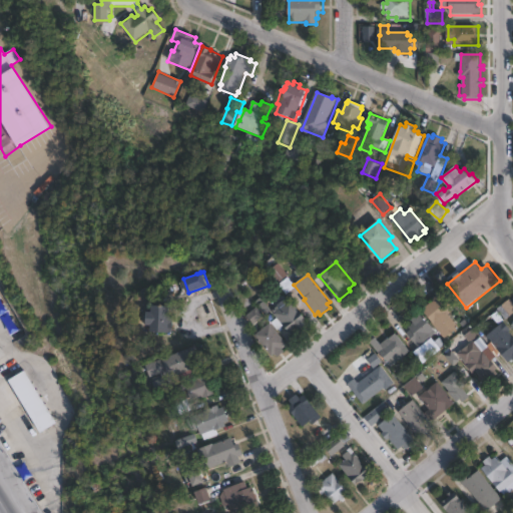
[(460,328),(445,339),(423,310),(434,301),(433,299),(443,292),(453,306),(450,309),(452,312),(449,314),(460,328)]
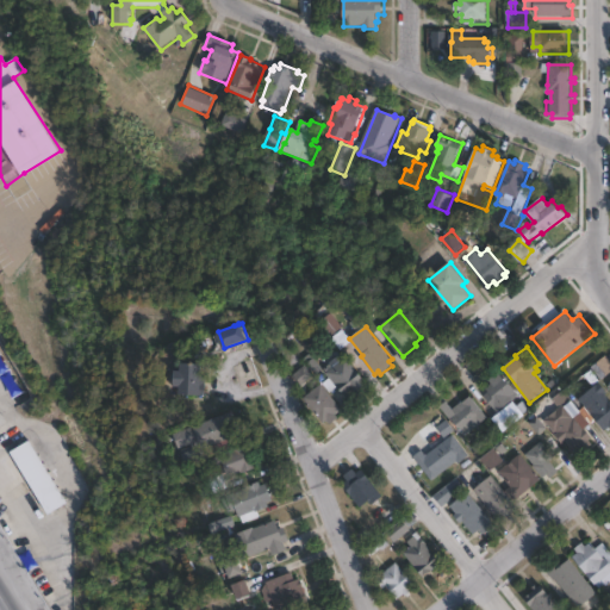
[(609,359),(609,373),(602,380),(592,367),(607,355),(609,359)]
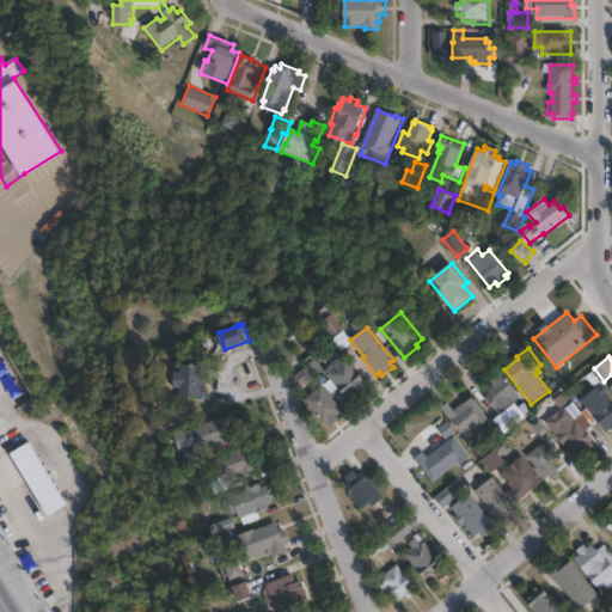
[(348,357),(365,380),(363,381),(367,386),(355,396),(353,391),(346,397),(325,369),(332,365),(335,367),(348,357)]
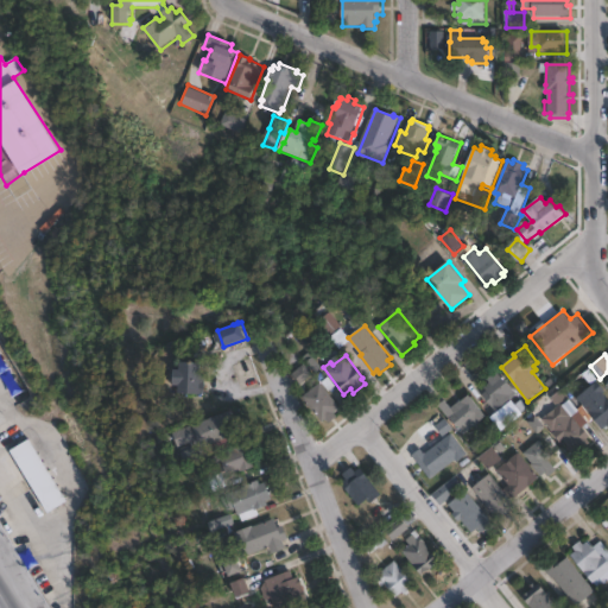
[(204,362),(203,374),(206,375),(206,391),(202,391),(202,394),(181,393),(181,385),(175,385),(176,368),(182,369),(182,361),(204,362)]
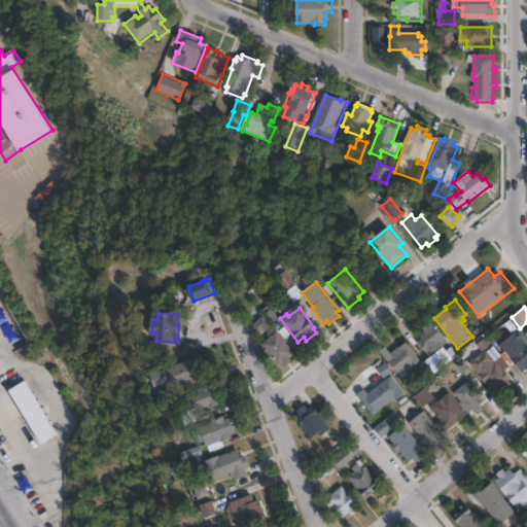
[(431,321),(436,327),(438,326),(450,342),(430,357),(419,342),(423,339),(420,336),(425,331),(423,328),(431,321)]
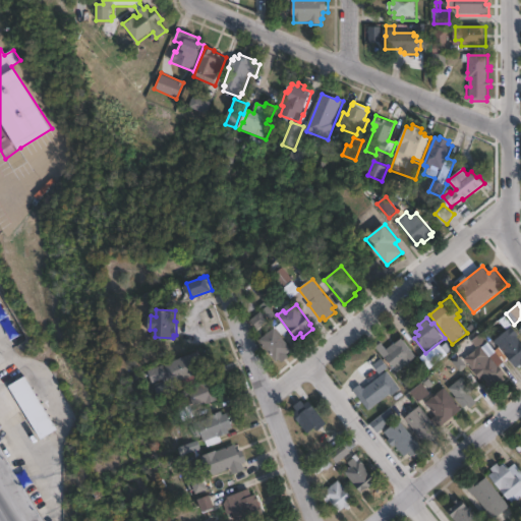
[(517,336),(520,341),(520,365),(518,368),(510,358),(501,365),(507,372),(503,375),(507,380),(498,387),(496,383),(491,386),(484,377),(480,380),(464,359),(478,348),(472,341),(481,333),(488,342),(489,341),(496,350),(500,347),(495,341),(513,327),(519,335),(517,336)]
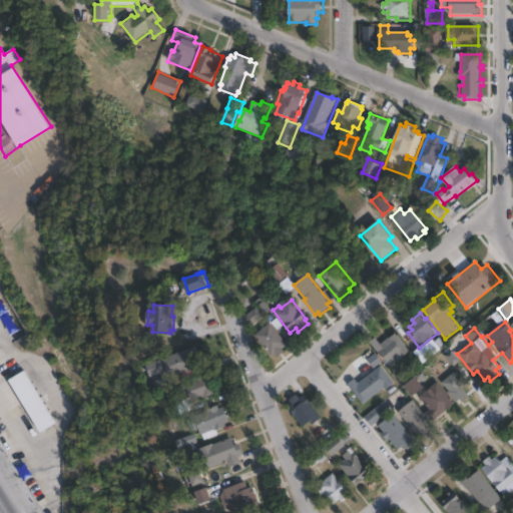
[(286,352),(279,357),(275,353),(272,356),(255,336),(271,323),(288,343),(283,348),(286,352)]
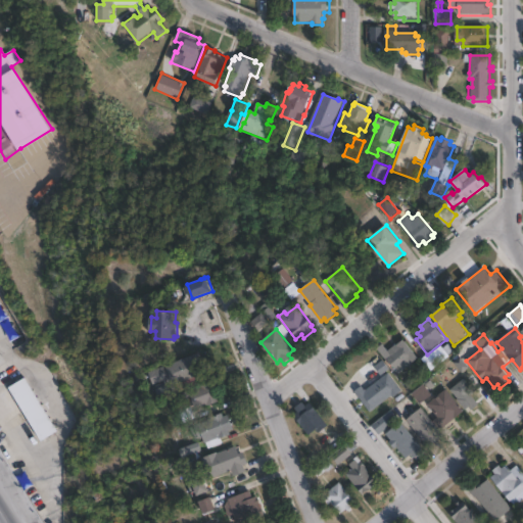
[(405,340),(419,358),(403,371),(400,367),(396,371),(378,348),(383,344),(388,350),(396,343),(397,345),(405,340)]
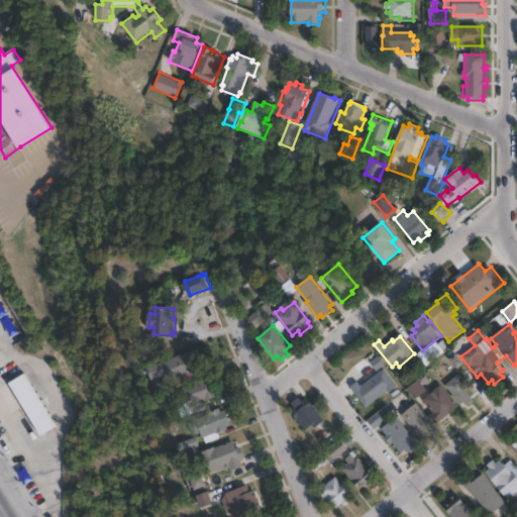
[(207,368),(168,383),(170,389),(159,393),(154,385),(165,381),(163,376),(152,380),(147,368),(199,348),(207,368)]
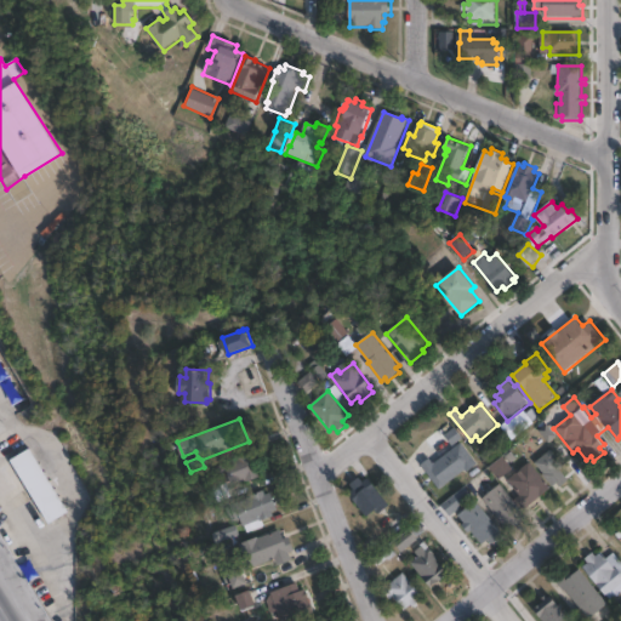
[(558,436),(548,443),(542,437),(533,444),(527,436),(545,420),(558,436)]
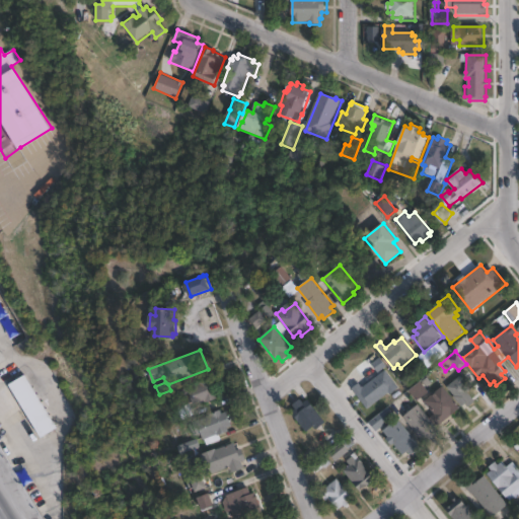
[(386,370),(400,388),(390,395),(389,393),(368,409),(353,388),(360,383),(363,387),(386,370)]
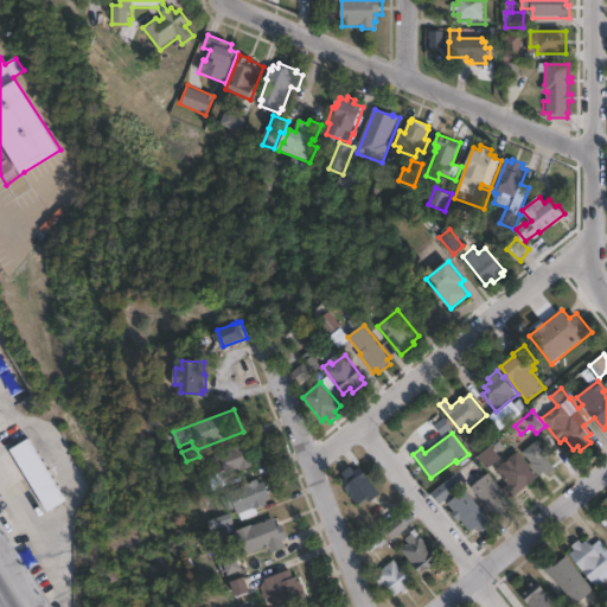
[(16,449),(33,439),(69,500),(50,511),(16,449)]
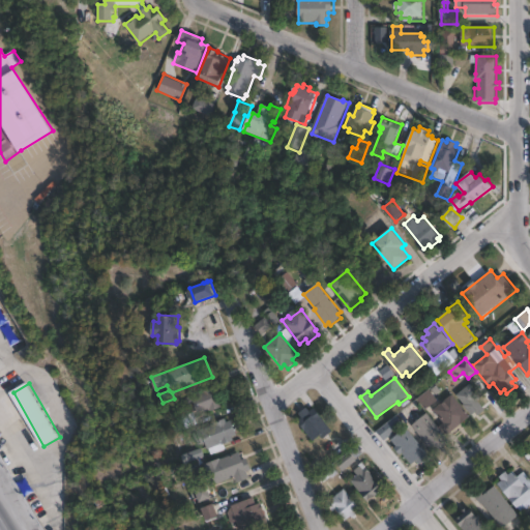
[(223,407),(199,415),(196,408),(182,413),(178,401),(204,391),(203,390),(214,386),(223,407)]
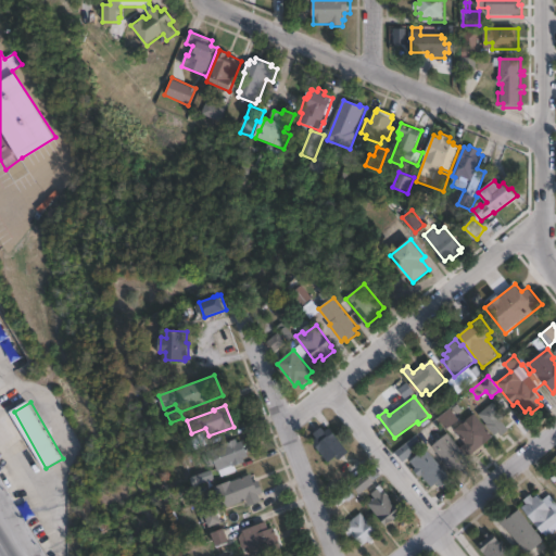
[(459,419),(447,429),(439,418),(451,408),(459,419)]
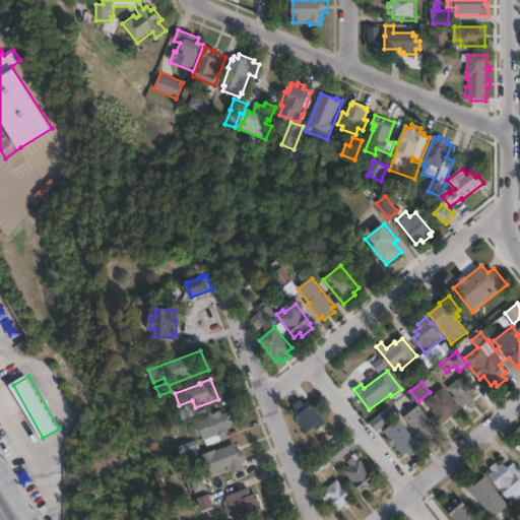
[(465,385),(467,387),(469,385),(472,390),(469,392),(475,399),(474,400),(476,403),(466,411),(454,397),(464,388),(463,387),(465,385)]
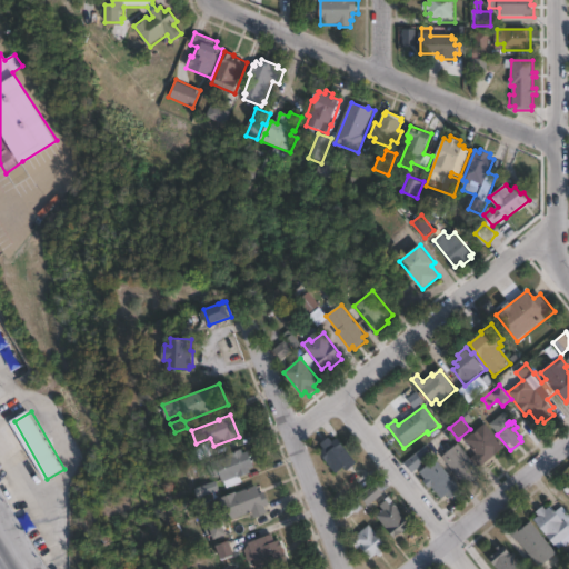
[(0,429),(12,422),(23,442),(1,455),(0,452),(0,429)]
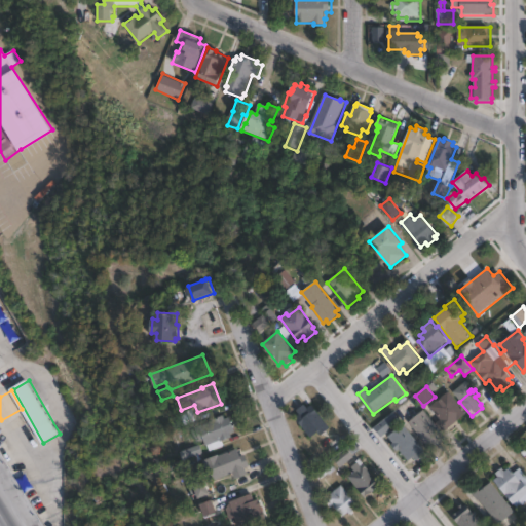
[(467,412),(444,433),(437,424),(442,419),(430,407),(449,390),(467,412)]
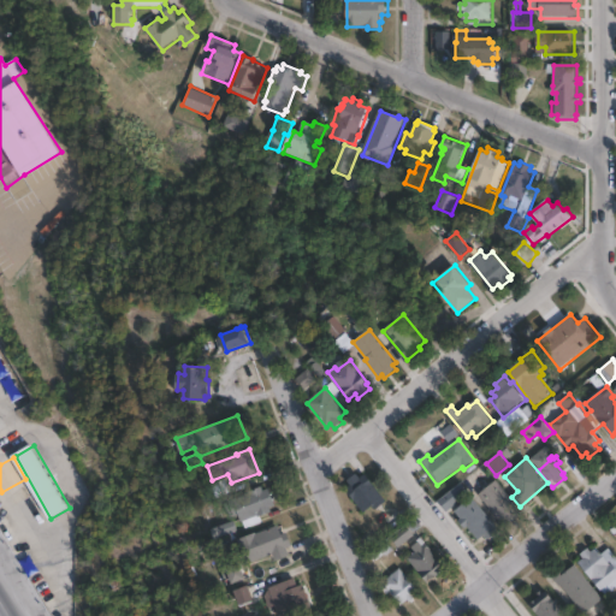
[(357,473),(365,484),(371,480),(375,486),(378,484),(383,490),(380,492),(388,502),(378,508),(375,504),(365,513),(351,495),(356,491),(348,480),(357,473)]
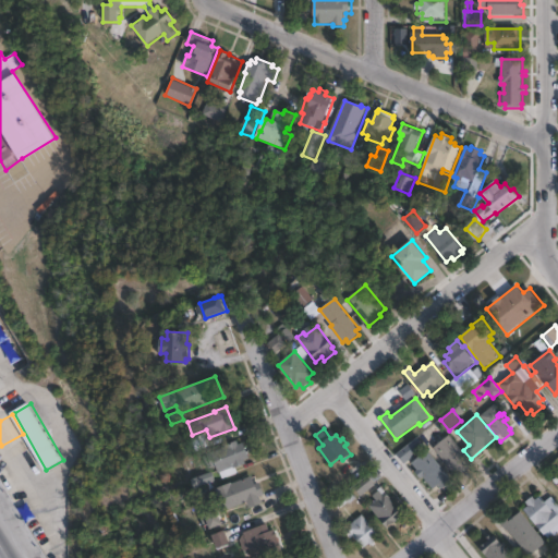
[(474,464),(458,477),(434,448),(450,435),(474,464)]
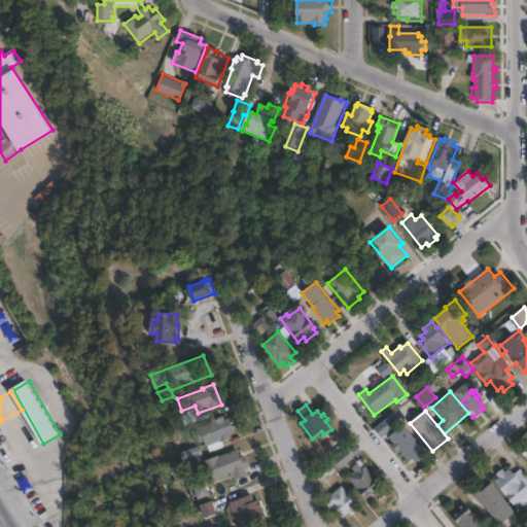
[(393,429),(382,438),(375,428),(395,413),(400,420),(392,427),(393,429)]
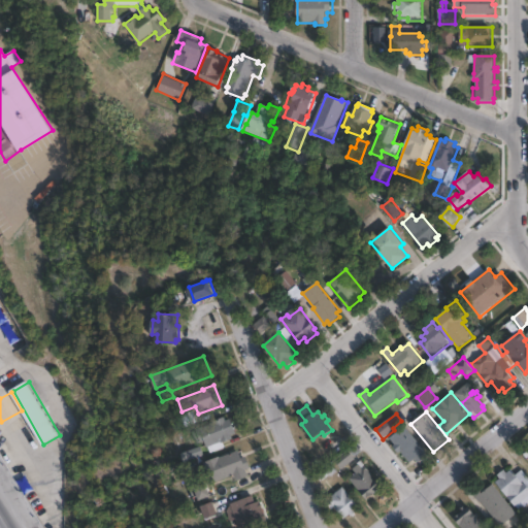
[(225,417),(227,421),(231,419),(237,433),(232,435),(234,438),(225,442),(227,448),(211,453),(207,441),(203,443),(202,441),(198,443),(193,431),(215,423),(215,422),(225,417)]
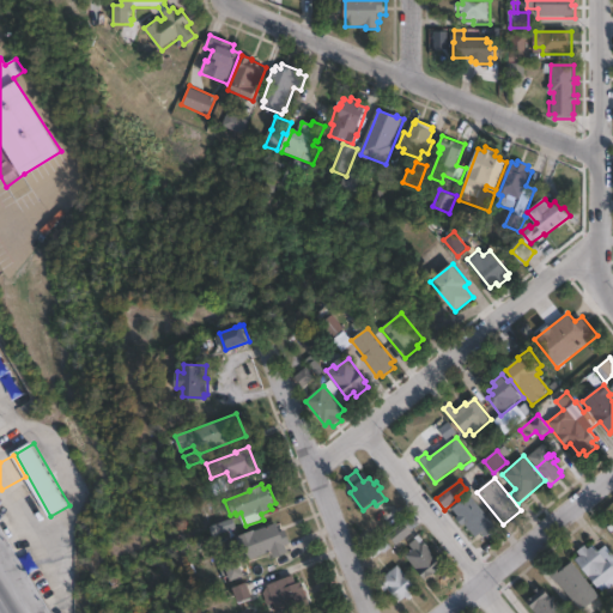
[(471,493),(499,527),(497,528),(499,530),(489,539),(487,536),(486,538),(483,534),(477,539),(466,526),(463,527),(456,517),(459,516),(453,509),(471,493)]
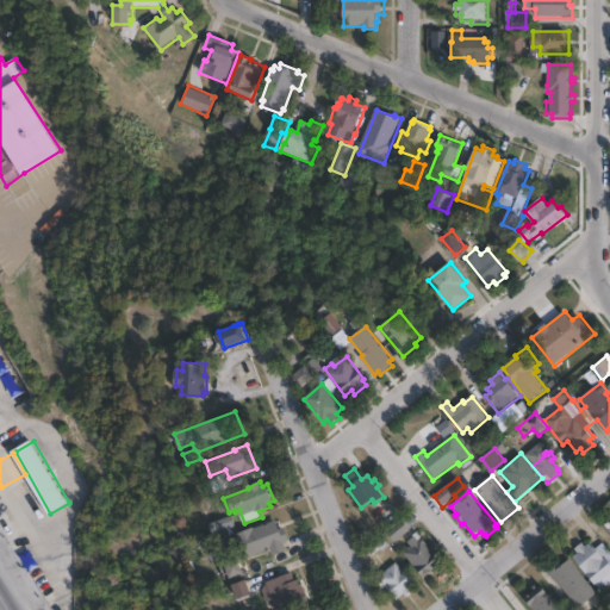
[(412,512),(418,522),(410,529),(411,530),(396,542),(386,531),(402,518),(403,521),(412,512)]
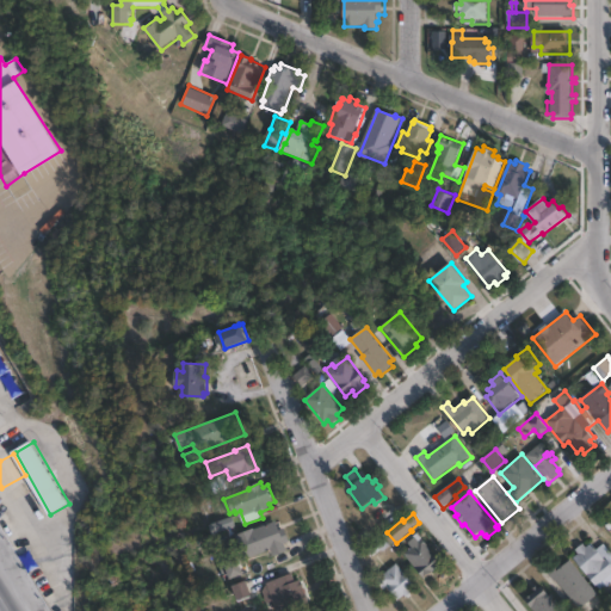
[(277,522),(281,530),(285,529),(291,542),(285,544),(289,551),(275,556),(272,550),(248,560),(238,535),(255,529),(255,530),(277,522)]
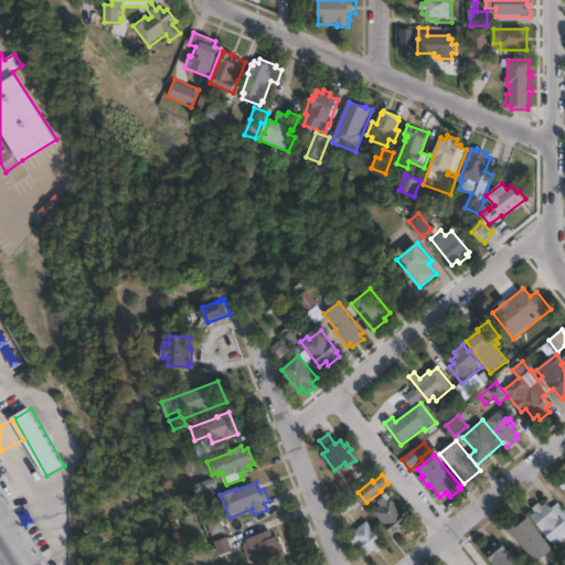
[(386,493),(404,514),(406,512),(412,519),(393,535),(374,512),(382,507),(377,502),(384,497),(383,496),(386,493)]
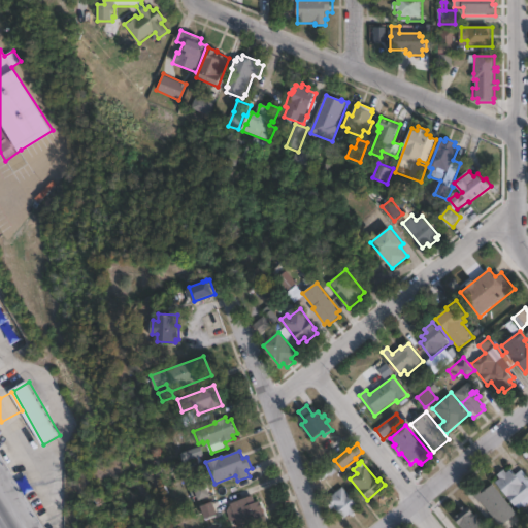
[(335,480),(325,488),(321,483),(322,482),(317,475),(331,463),(338,471),(332,476),(335,480)]
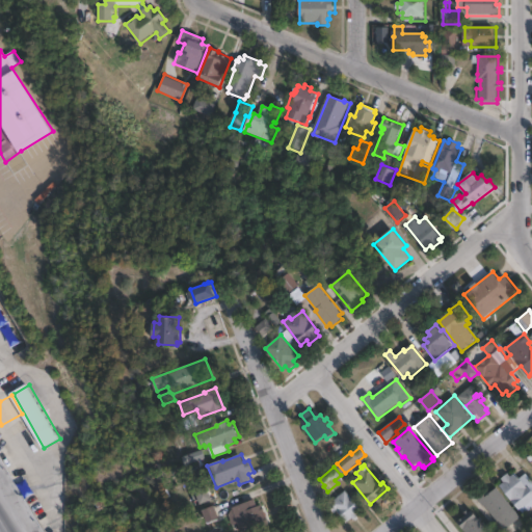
[(525,471),(531,480),(531,504),(527,509),(526,508),(522,511),(499,484),(503,481),(500,477),(506,472),(509,475),(513,472),(519,477),(520,475),(525,471)]
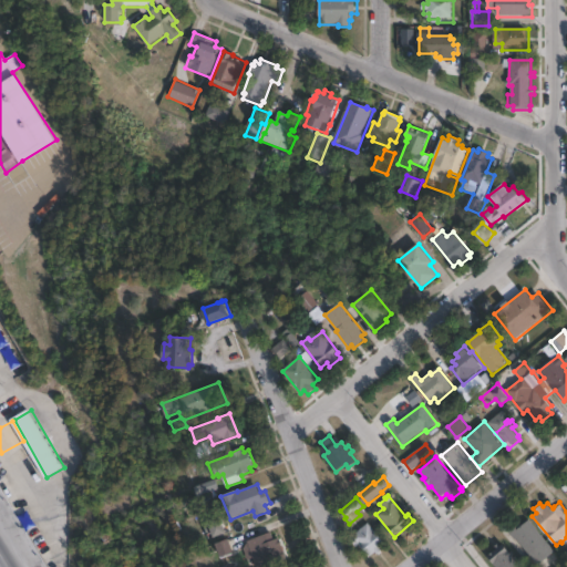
[(528,518),(552,546),(549,547),(553,552),(538,563),(540,565),(537,566),(531,566),(523,559),(529,554),(509,529),(518,522),(521,525),(528,518)]
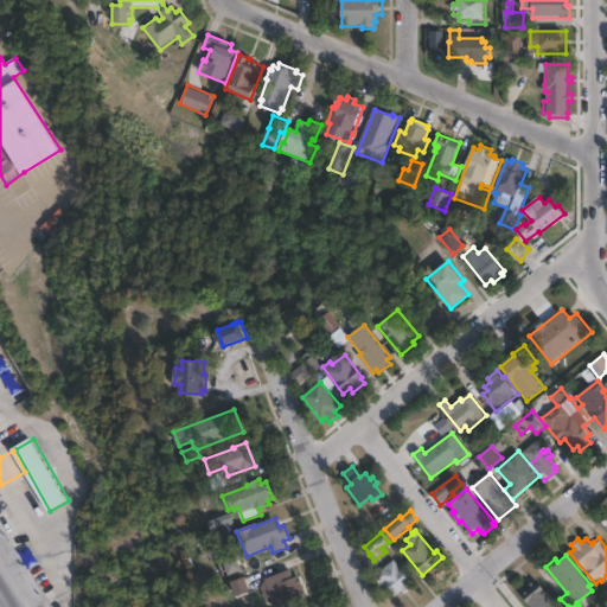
[(414,582),(408,587),(409,589),(404,594),(403,592),(396,598),(385,585),(382,587),(375,577),(395,560),(414,582)]
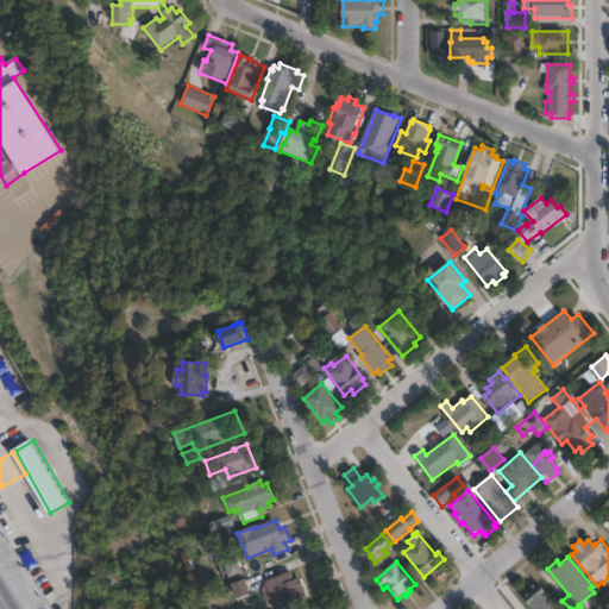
[(293,571),(295,579),(301,578),(305,586),(307,591),(306,591),(307,594),(308,592),(312,601),(300,604),(300,606),(292,608),(288,608),(277,608),(274,600),(268,602),(263,589),(267,581),(293,571)]
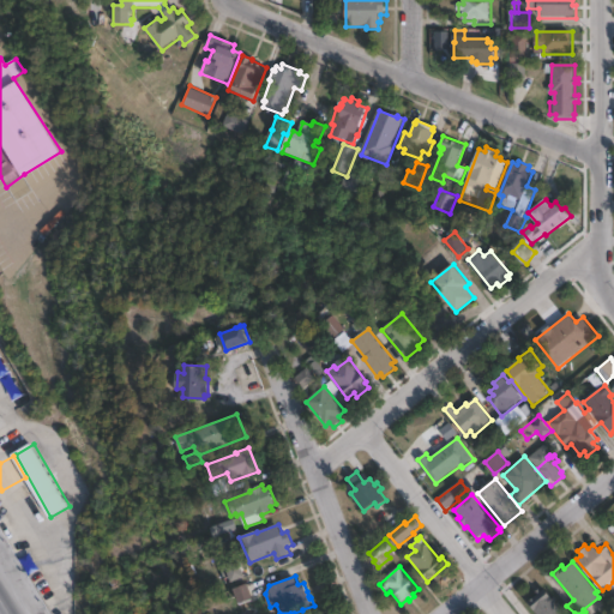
[(539,587),(541,589),(543,587),(563,612),(559,613),(536,613),(527,601),(535,594),(534,590),(539,587)]
